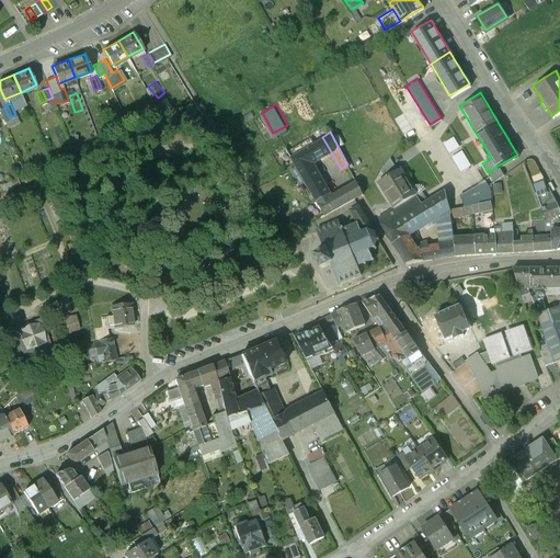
[(283,143),(289,155),(307,145),(300,134),(283,143)]
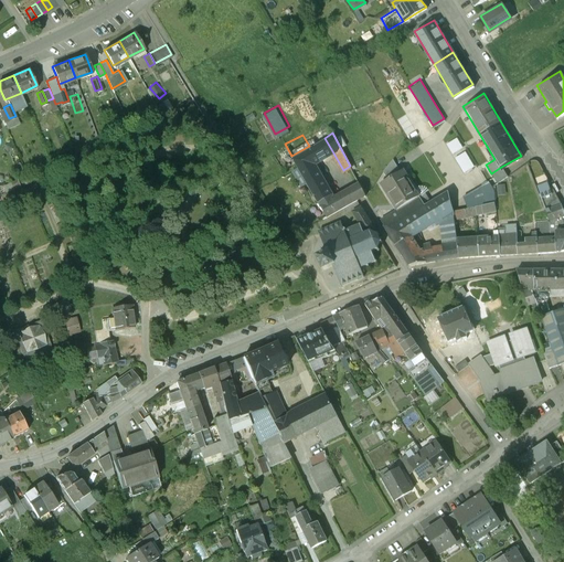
[(291,156),(299,168),(311,160),(331,149),(325,138),(309,146),(291,156)]
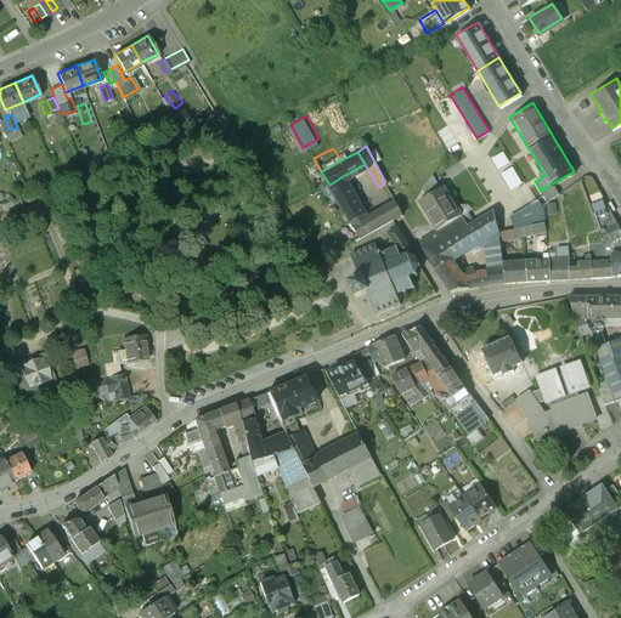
[(427,194),(440,187),(432,174),(421,186),(427,194)]
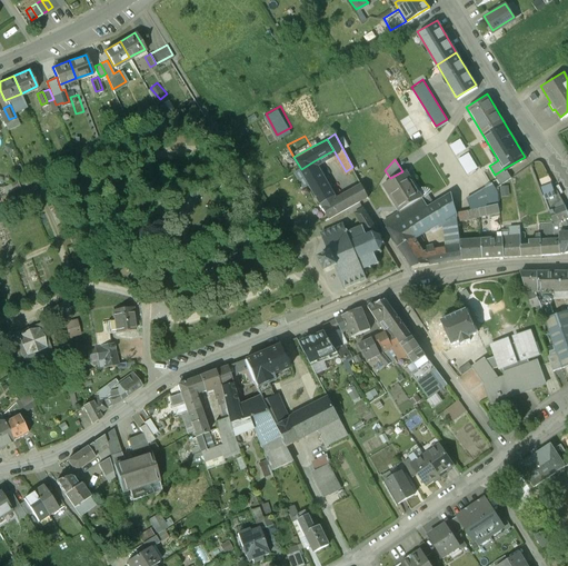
[(301,169),(319,199),(331,192),(314,161),(301,169)]
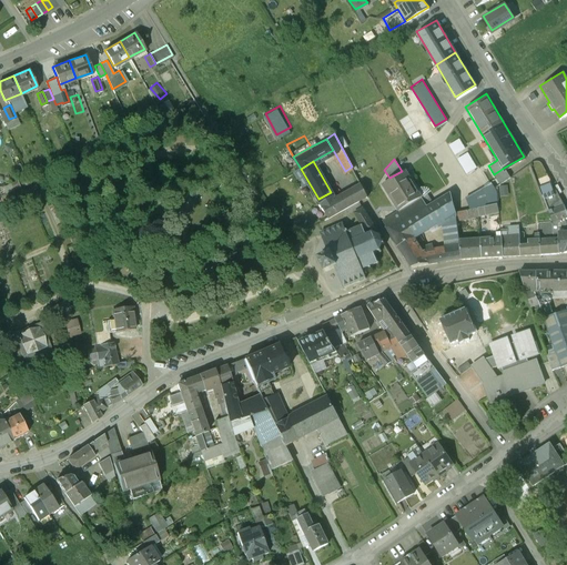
[(398,209),(422,194),(405,168),(402,171),(390,178),(382,182),(398,209)]
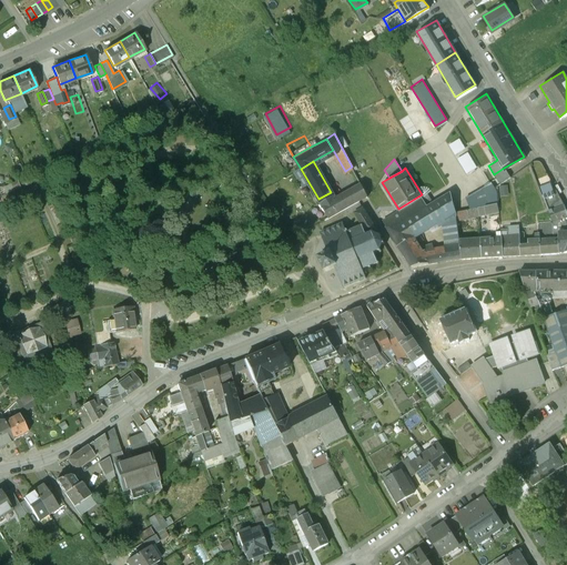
[(504,168),(494,174),(498,182),(509,175),(504,168)]
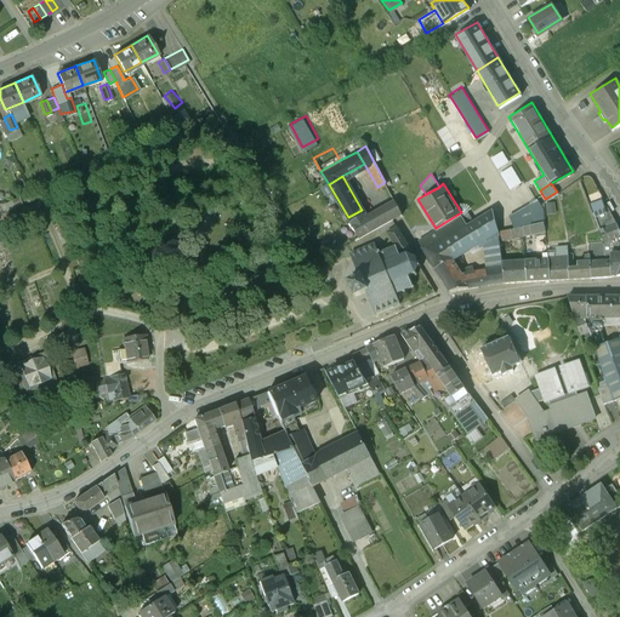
[(511,212),(516,226),(522,224),(542,221),(544,221),(542,201),(545,199),(540,190),(535,196),(511,212)]
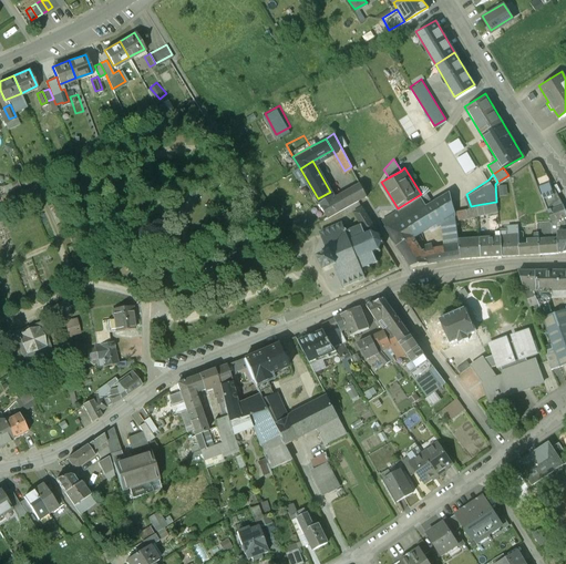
[(444,180),(421,194),(398,208),(381,218),(397,244),(413,234),(445,216),(454,213),(454,209),(444,180)]
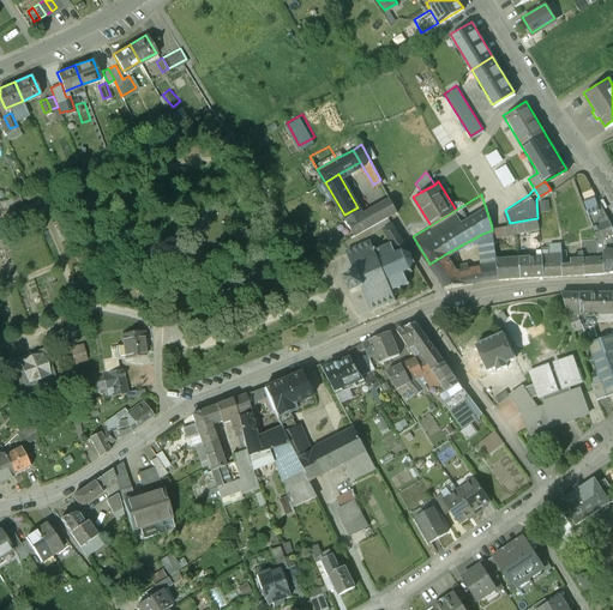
[(344,215),(350,225),(346,229),(349,236),(396,210),(390,198),(361,213),(358,207),(344,215)]
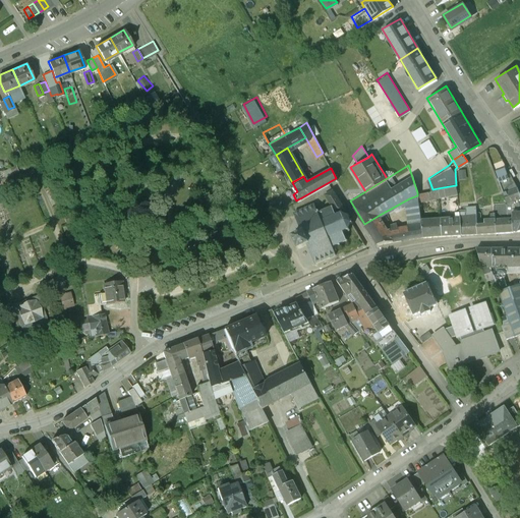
[(176,181),(178,174),(177,171),(174,170),(171,171),(169,179),(176,181)]
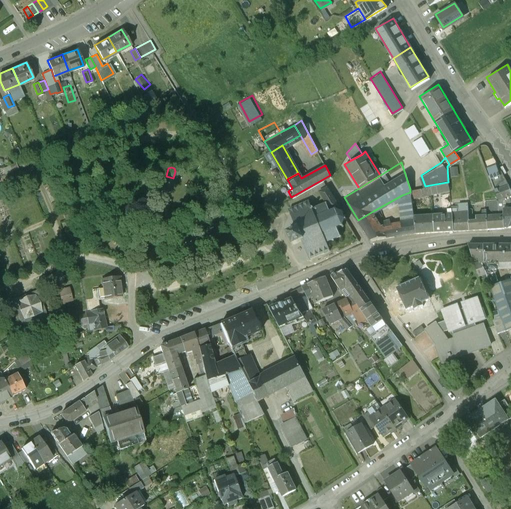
[(501,185),(507,183),(502,172),(489,177),(494,188),(501,185)]
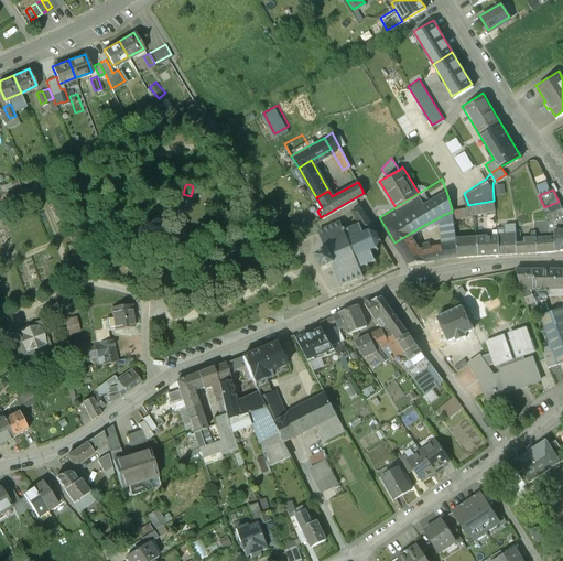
[(493,201),(474,204),(476,212),(479,211),(495,206),(493,201)]
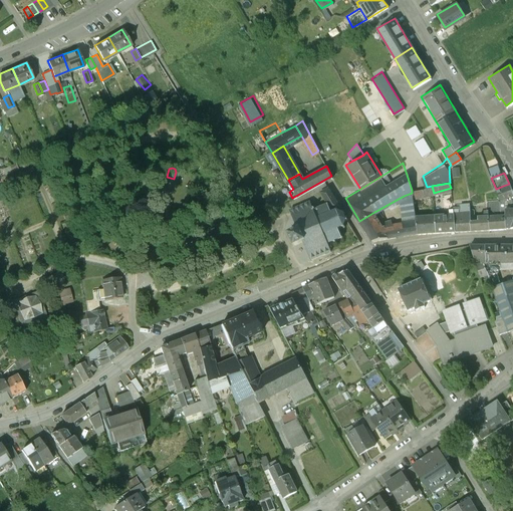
[(503,186),(507,196),(512,193),(512,192),(509,184),(503,186)]
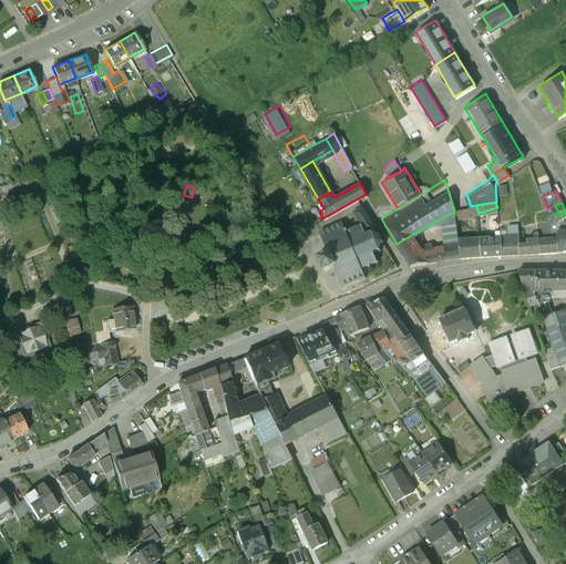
[(372,249),(377,248),(379,249),(380,248),(379,247),(380,242),(382,242),(382,239),(380,239),(379,236),(380,233),(378,232),(377,234),(371,232),(371,229),(374,227),(361,205),(352,211),(360,223),(360,224),(354,226),(353,224),(352,225),(352,224),(351,225),(351,227),(348,228),(347,227),(345,228),(341,221),(340,222),(339,219),(337,221),(338,222),(333,224),(333,223),(331,224),(331,225),(327,226),(327,225),(325,226),(325,227),(319,231),(327,250),(316,256),(322,269),(332,265),(341,285),(364,276),(360,267),(367,264),(368,266),(369,265),(369,264),(376,260),(378,262),(378,259),(377,258),(372,249)]
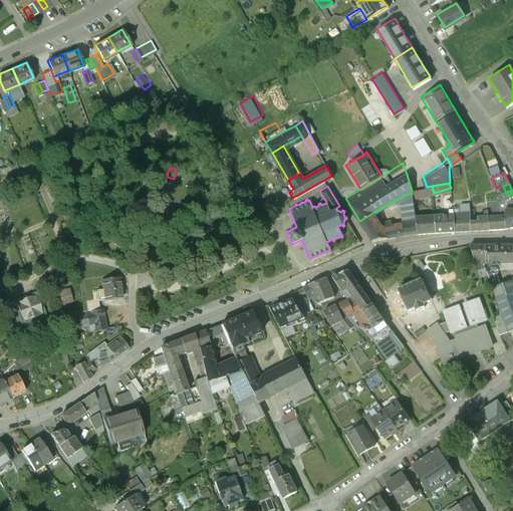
[(412,193),(412,197),(432,193),(434,193),(432,186),(427,187),(412,190),(412,193)]
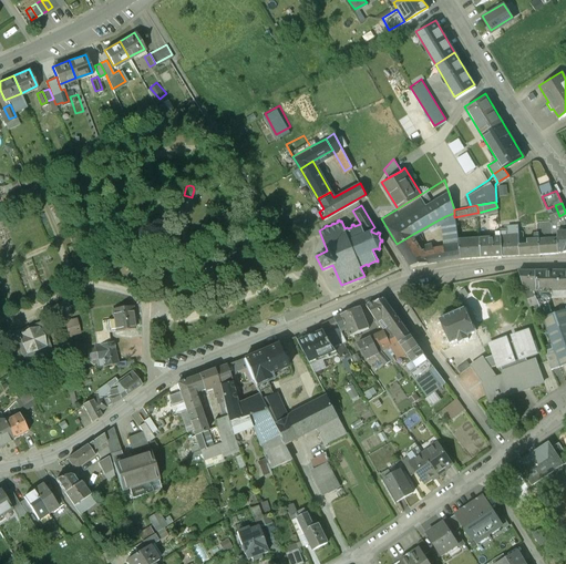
[(547,208),(551,219),(559,216),(555,205),(547,208)]
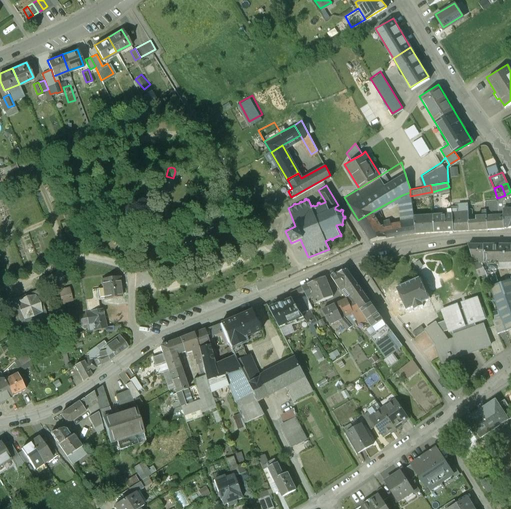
[(410,196),(410,192),(402,195),(405,219),(400,220),(391,223),(394,234),(402,232),(414,231),(416,231),(413,215),(410,196)]
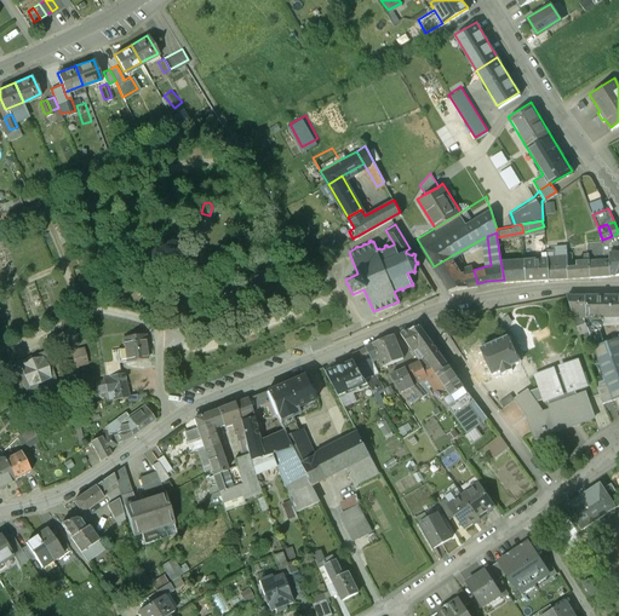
[(588,241),(589,253),(603,252),(602,240),(588,241)]
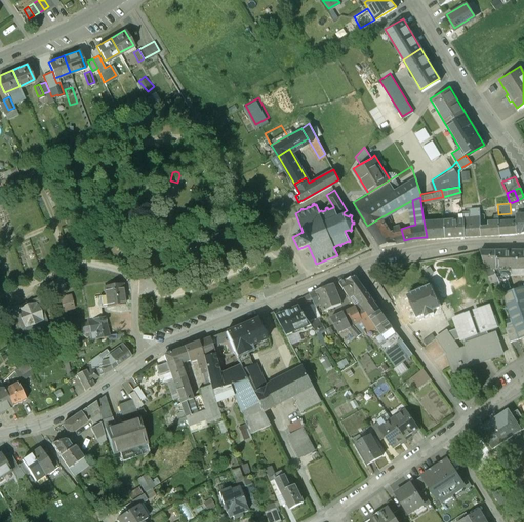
[(469,207),(470,215),(480,214),(479,207),(469,207)]
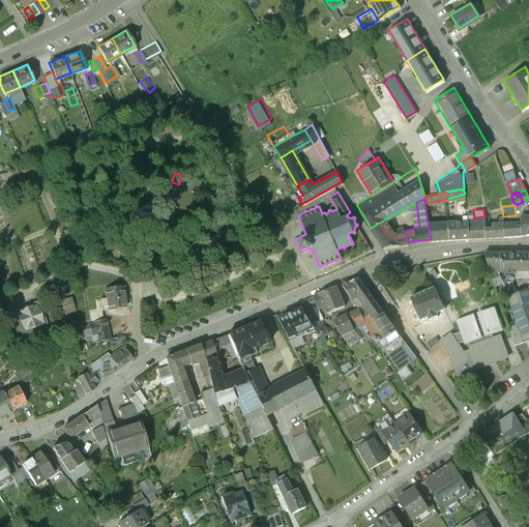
[(520,215),(520,221),(521,234),(528,233),(528,210),(526,211),(526,214),(520,215)]
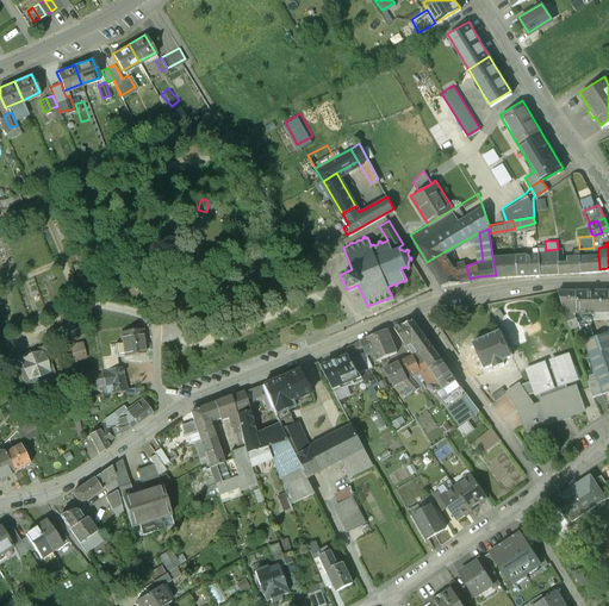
[(74,251),(76,258),(87,255),(85,248),(74,251)]
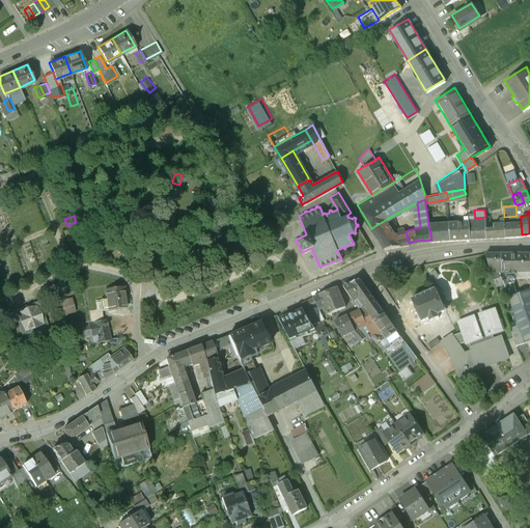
[(485,227),(486,237),(504,235),(504,222),(517,221),(517,216),(504,217),(499,217),(500,222),(493,223),(494,227),(485,227)]
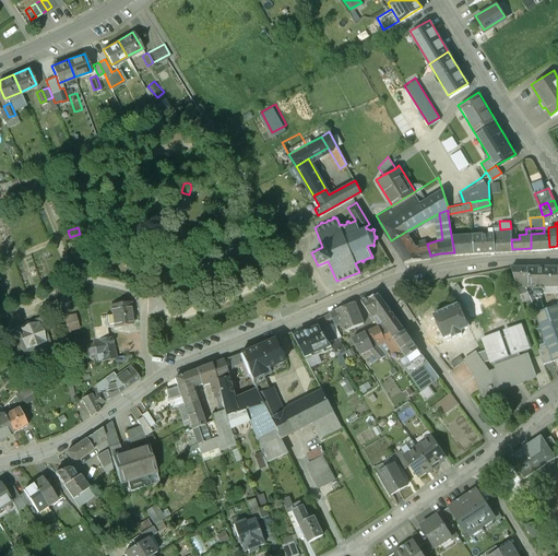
[(493,229),(494,233),(495,250),(512,249),(511,239),(511,237),(513,237),(513,232),(511,232),(511,228),(500,229),(493,229)]
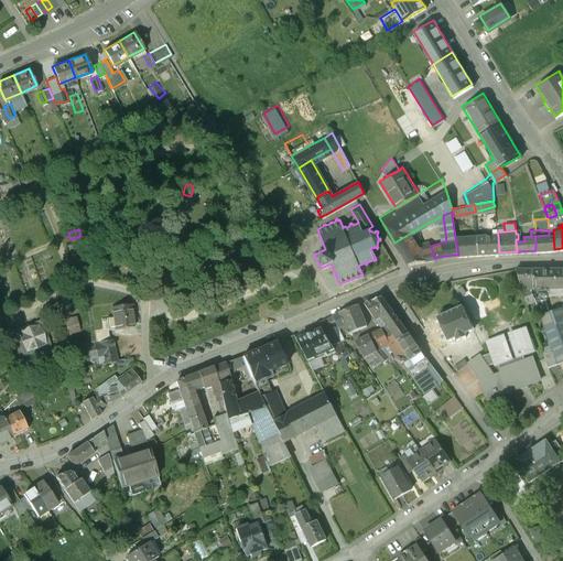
[(408,263),(434,258),(431,246),(422,247),(421,246),(420,247),(411,233),(394,243),(408,263)]
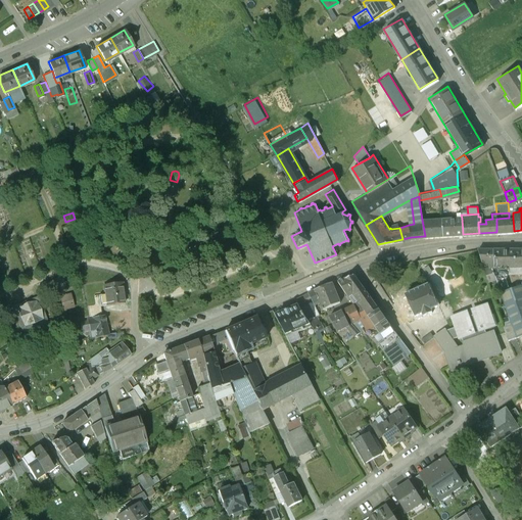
[(443,219),(444,235),(463,234),(462,218),(443,219)]
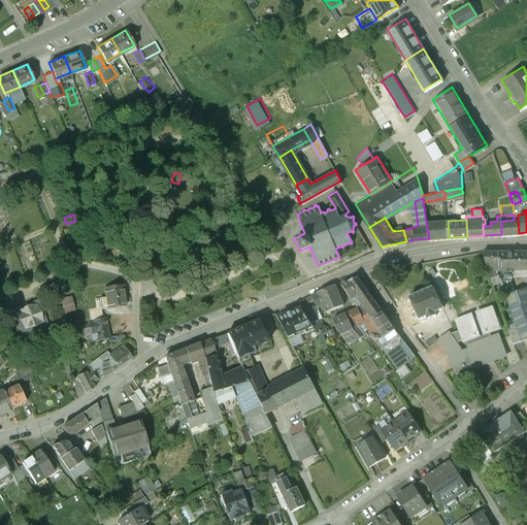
[(514,220),(501,221),(501,234),(519,233),(518,220),(514,220)]
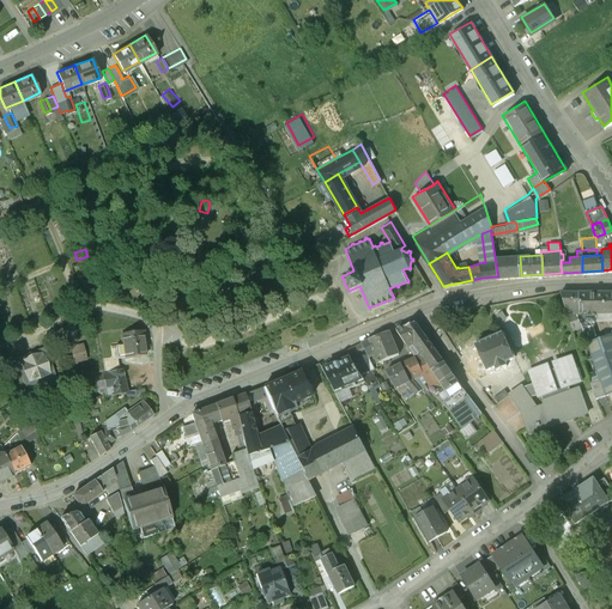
[(495,257),(498,276),(521,275),(520,256),(495,257)]
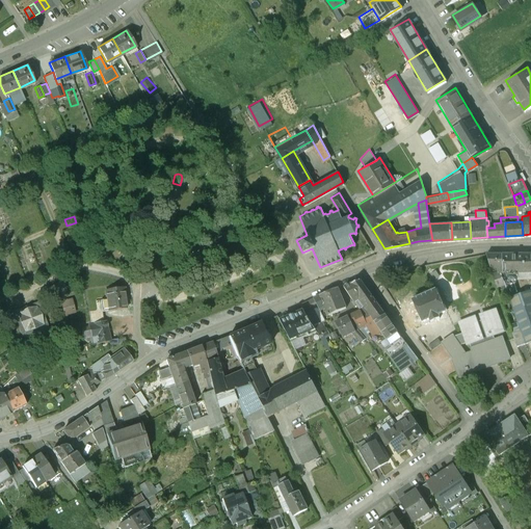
[(500,270),(503,270),(502,252),(485,252),(492,273),(500,270)]
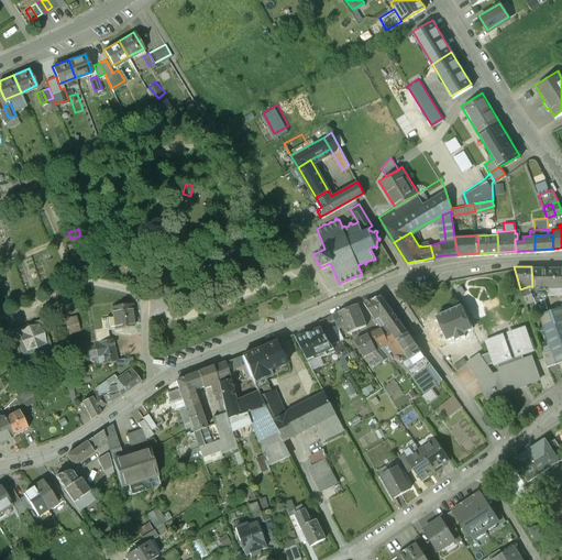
[(561,266),(531,266),(532,286),(557,285),(561,285),(561,266)]
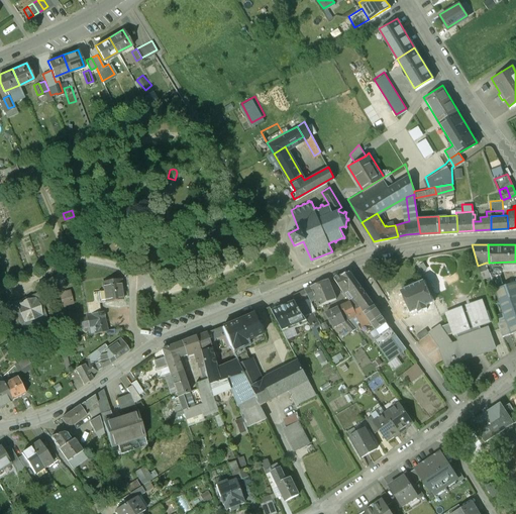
[(515,262),(511,262),(506,283),(513,281),(514,275),(515,275),(515,262)]
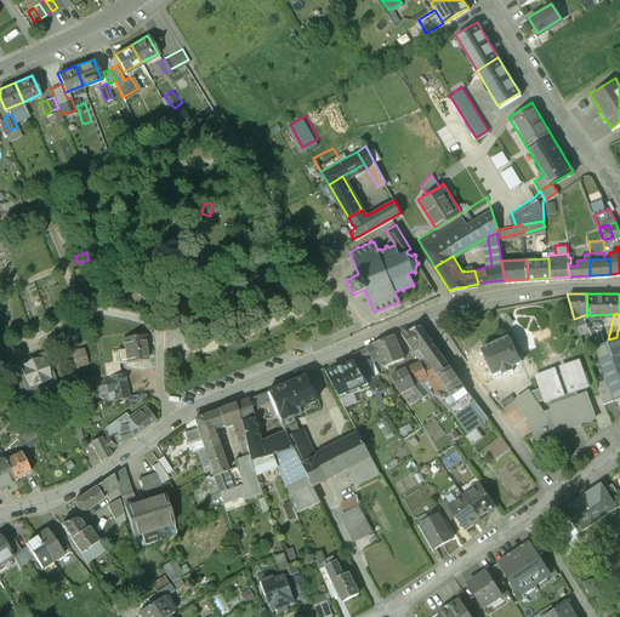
[(589,329),(584,315),(574,319),(579,332),(589,329)]
